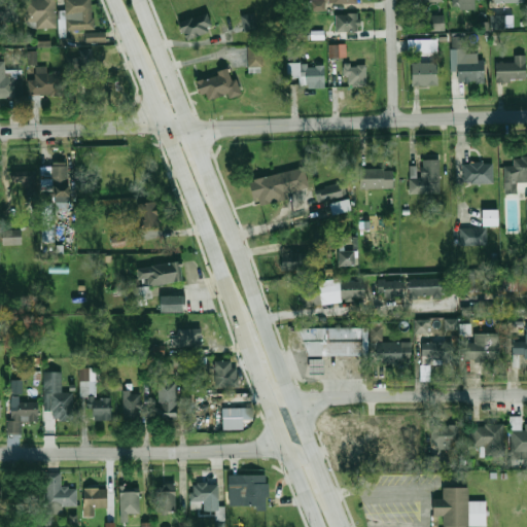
[(19,0),(0,0),(0,22),(19,22),(19,0)]
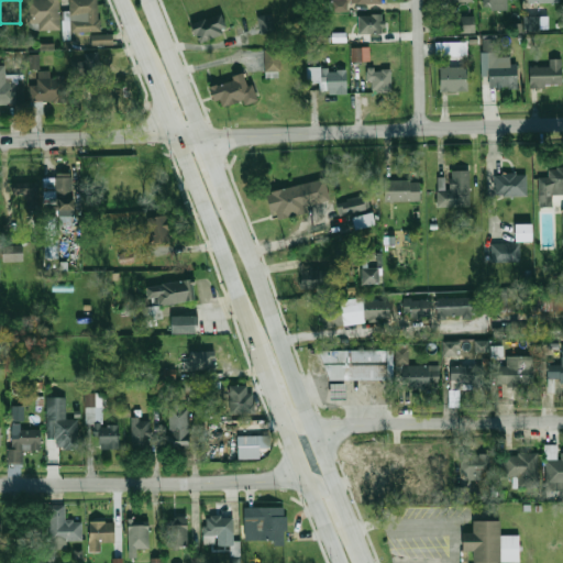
[(28,0),(28,29),(59,29),(59,0),(28,0)]
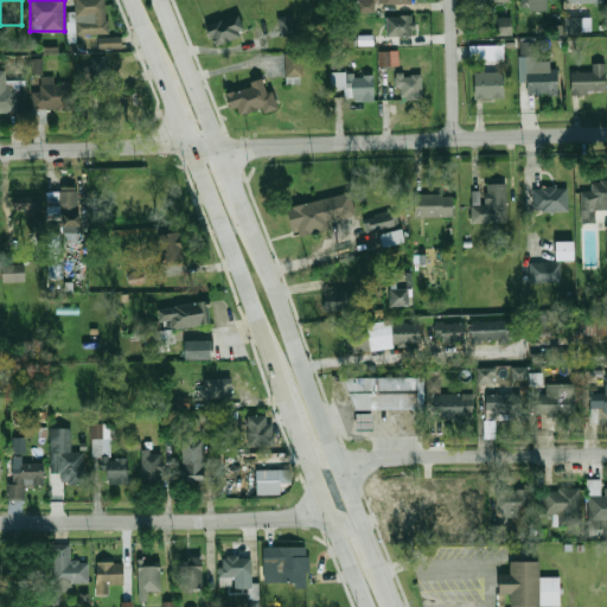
[(75,0),(75,34),(106,34),(106,0),(75,0)]
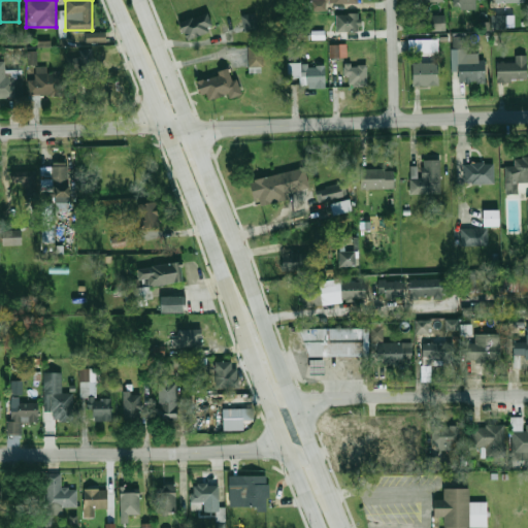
[(324,0),(310,0),(310,11),(324,11),(324,0)]
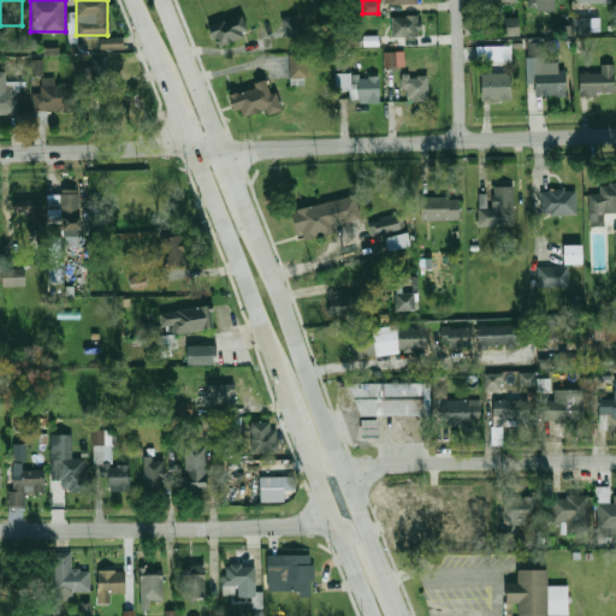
[(528,0),(528,11),(555,11),(555,0),(528,0)]
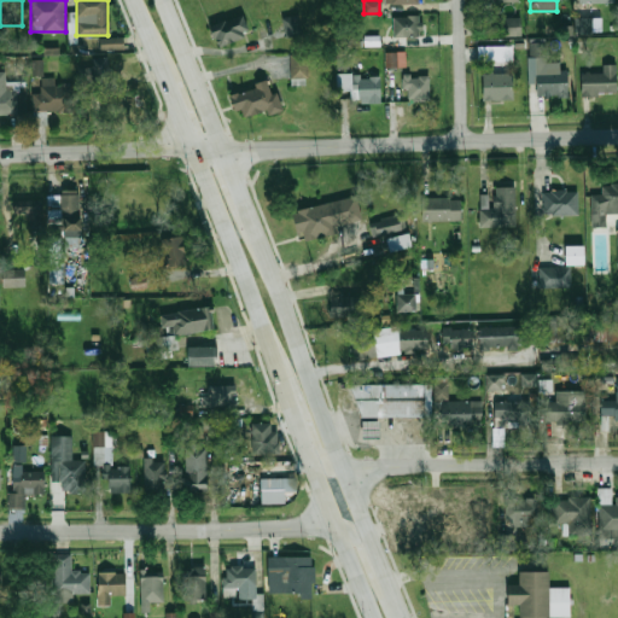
[(301,34),(297,15),(281,18),(286,36),(301,34)]
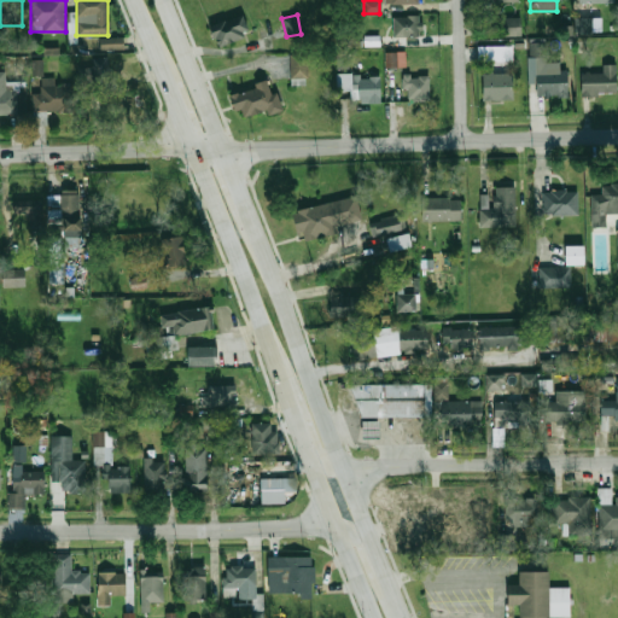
[(216,50),(209,29),(240,16),(246,31),(242,34),(243,39),(216,50)]
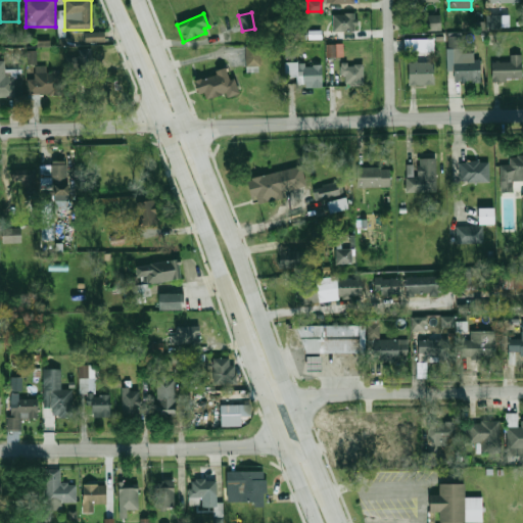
[(333,13),(333,31),(357,31),(357,13),(333,13)]
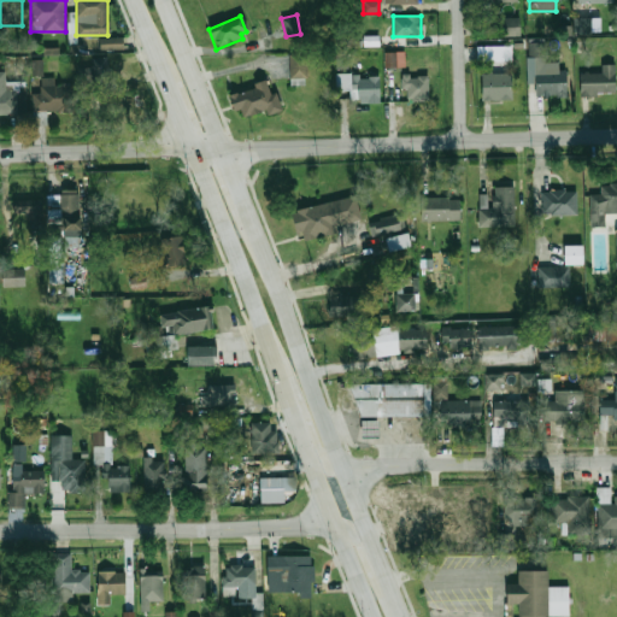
[(519,18),(504,18),(504,35),(519,36),(519,18)]
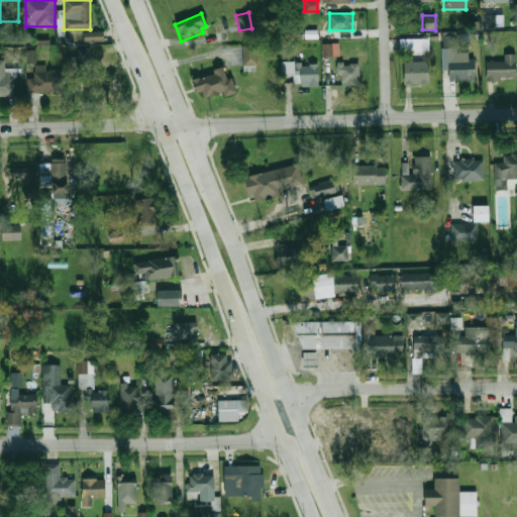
[(495,15),(481,15),(481,28),(496,28),(495,15)]
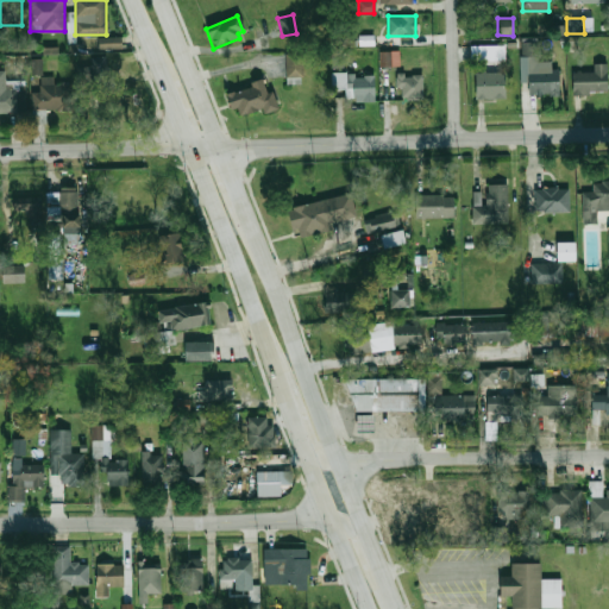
[(120,38),(99,37),(99,48),(120,49),(120,38)]
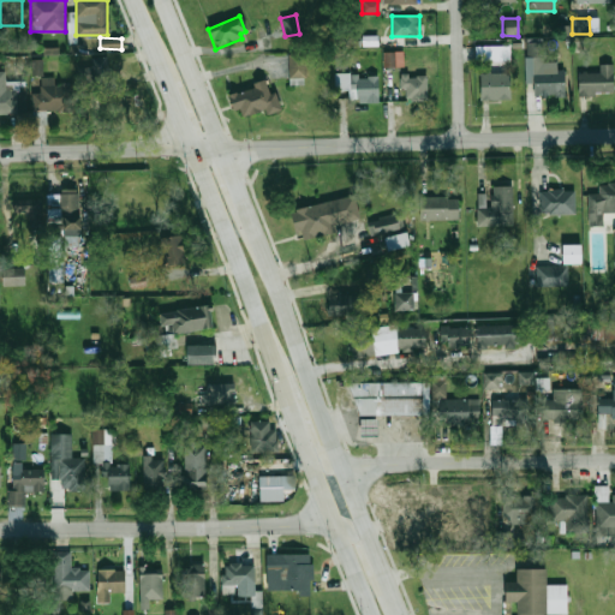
[(362,47),(362,37),(376,37),(376,47),(362,47)]
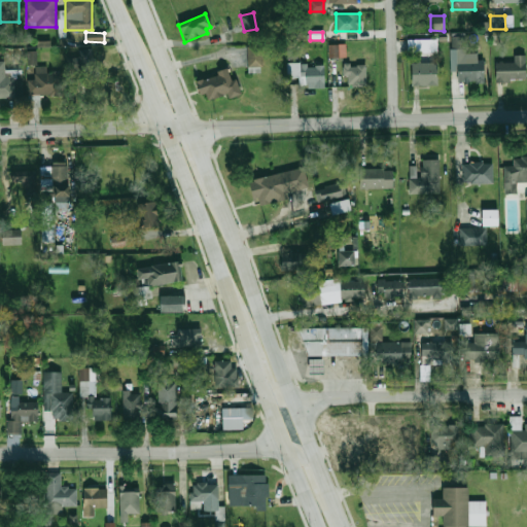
[(483,53),(465,53),(465,37),(452,37),(452,82),(483,82),(483,53)]
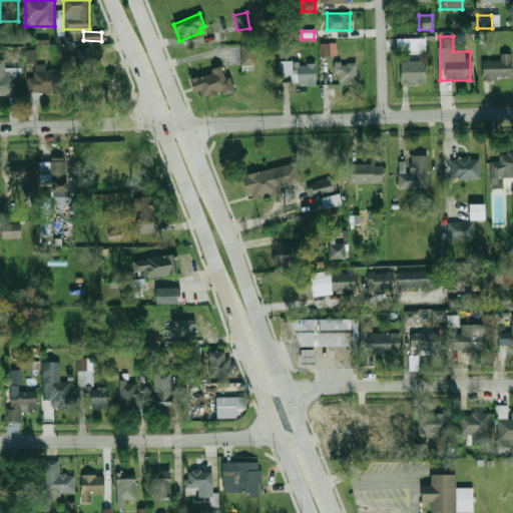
[(397,51),(426,51),(426,38),(397,38),(397,51)]
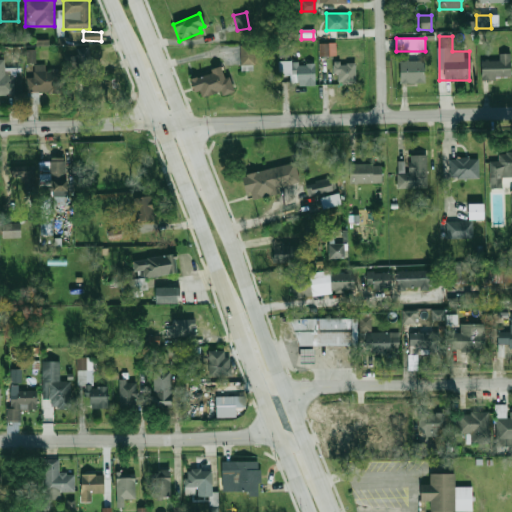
[(336,56),(336,42),(319,43),(319,56),(336,56)]
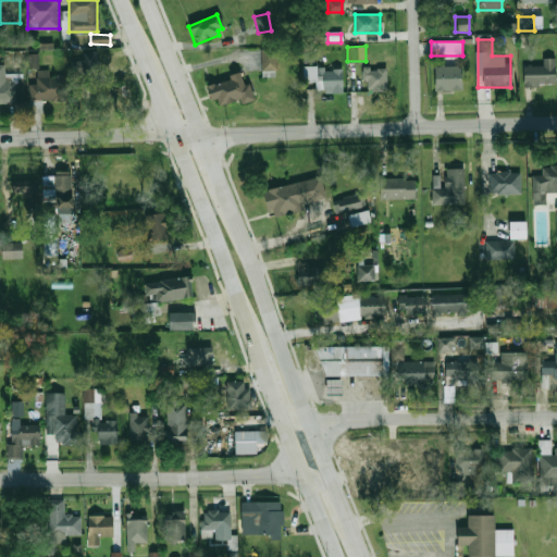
[(261,78),(260,50),(274,50),(275,78),(261,78)]
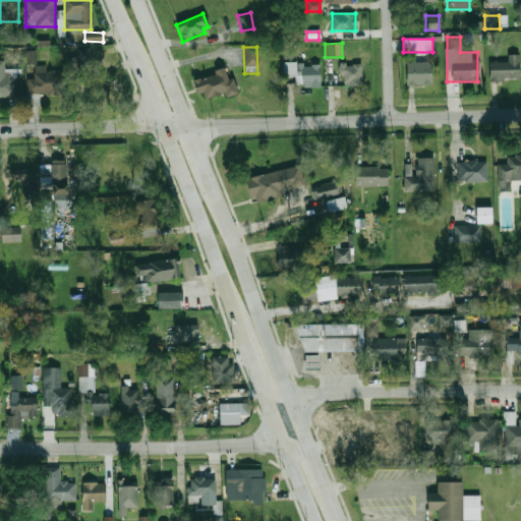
[(76,76),(95,73),(92,48),(73,50),(76,76)]
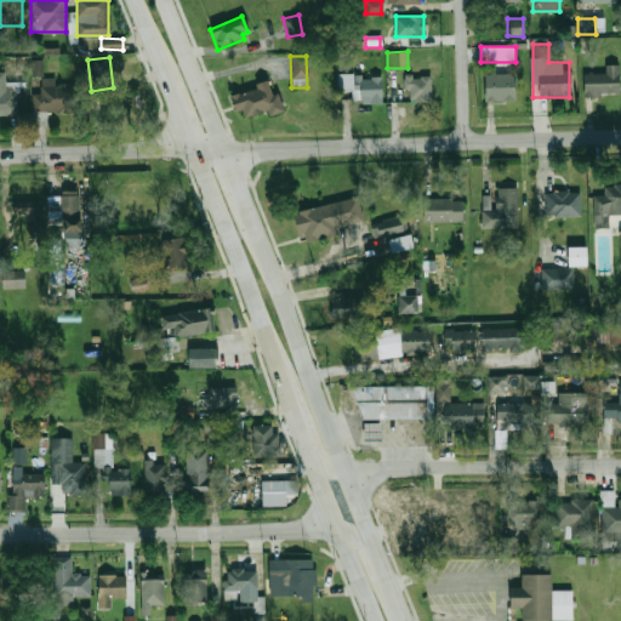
[(43,77),(44,61),(33,60),(32,75),(43,77)]
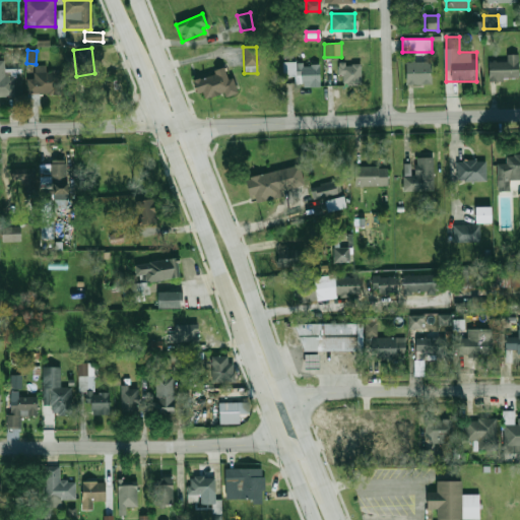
[(490,62),(490,80),(519,80),(519,53),(507,53),(507,62),(490,62)]
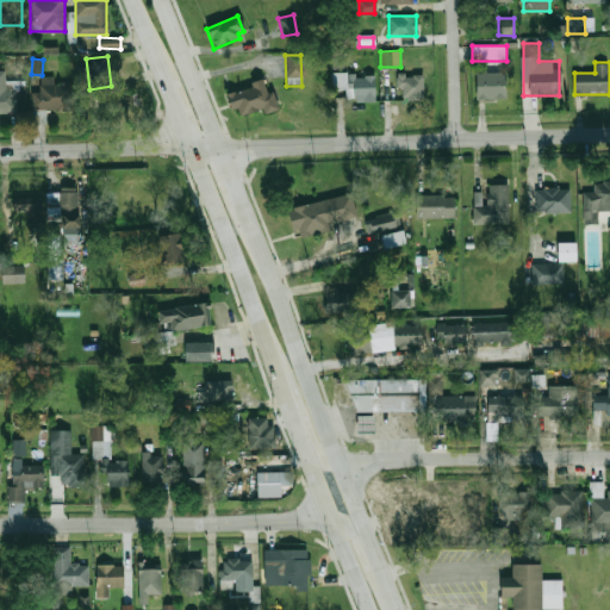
[(0,113),(26,113),(26,81),(6,81),(6,72),(0,72),(0,113)]
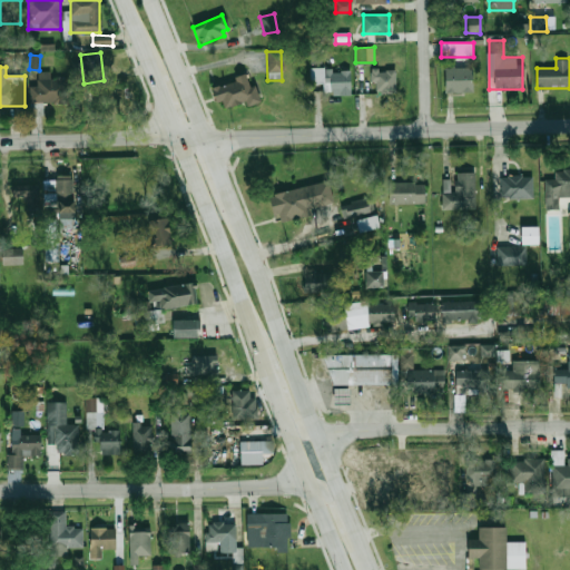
[(351,95),(331,96),(331,90),(325,90),(325,68),(330,68),(330,71),(338,71),(338,69),(351,69),(351,95)]
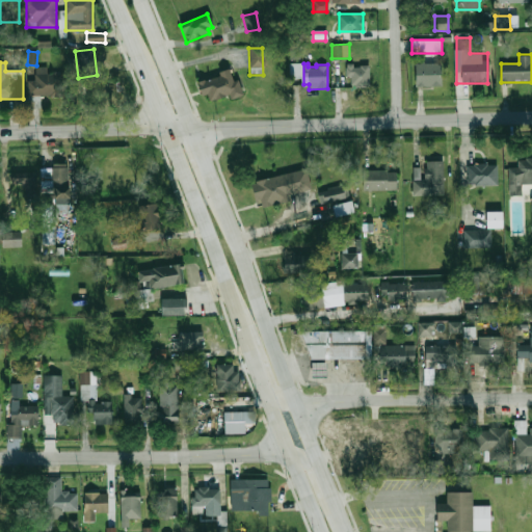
[(351,67),(358,67),(358,64),(368,64),(368,86),(349,86),(349,76),(345,76),(345,63),(351,63),(351,67)]
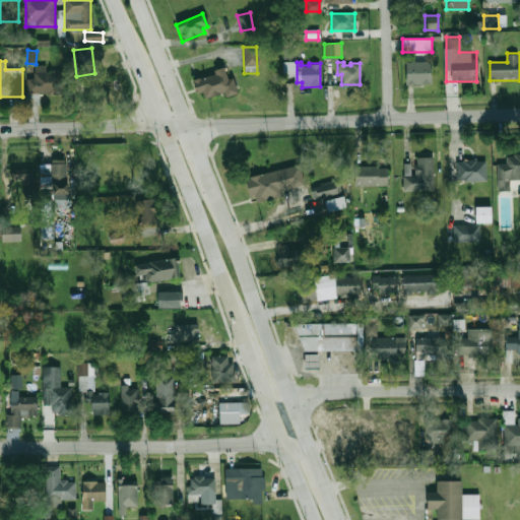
[(432,83),(432,62),(406,62),(406,83),(432,83)]
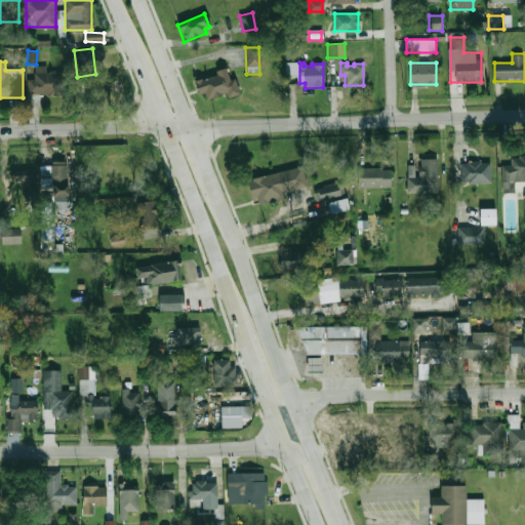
[(38,95),(63,94),(62,72),(48,73),(48,66),(35,66),(35,76),(28,77),(29,105),(39,105),(38,95)]
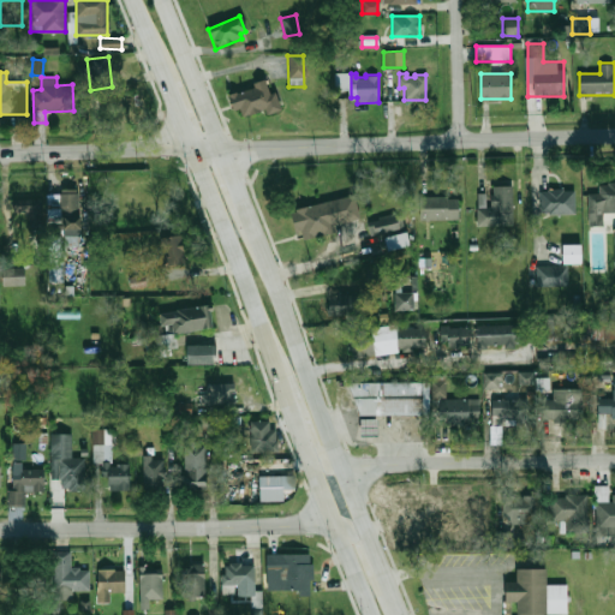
[(273,94),(279,108),(264,114),(262,111),(242,119),(237,109),(234,112),(227,97),(263,82),(269,96),(273,94)]
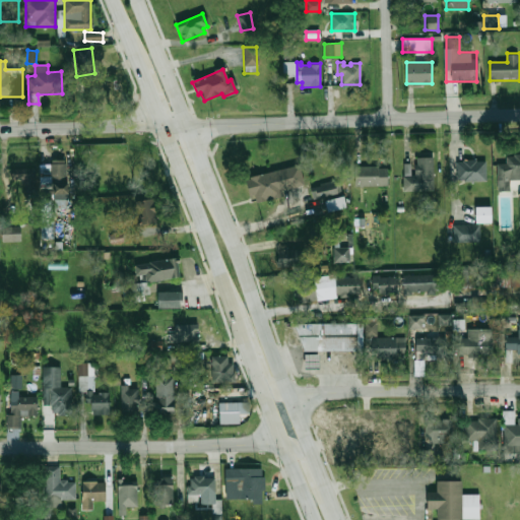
[(511,190),(510,181),(519,180),(519,153),(506,154),(507,164),(498,164),(499,191),(511,190)]
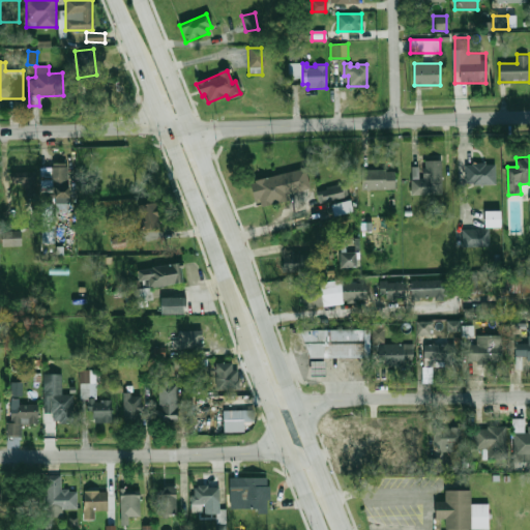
[(422,159),(422,168),(412,168),(412,195),(443,195),(443,159),(422,159)]
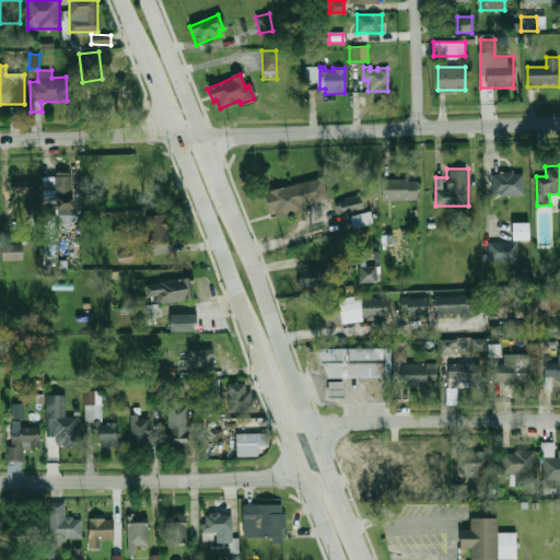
[(492,172),(492,195),(524,194),(524,172),(492,172)]
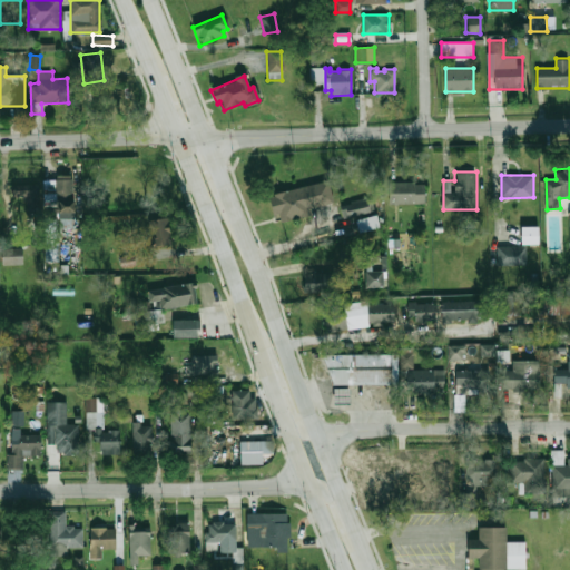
[(74,179),(56,179),(56,197),(74,197),(74,179)]
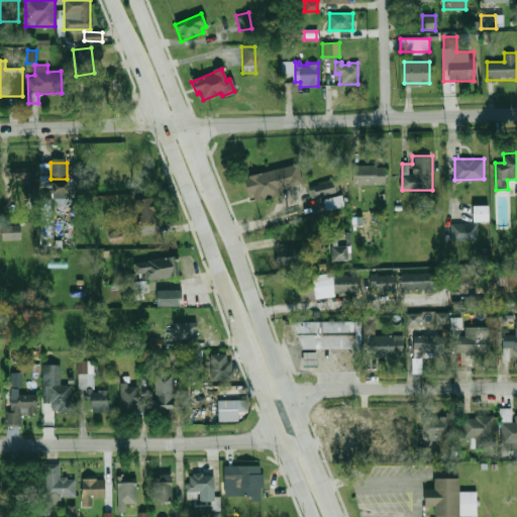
[(385,185),(385,166),(352,166),(352,185),(385,185)]
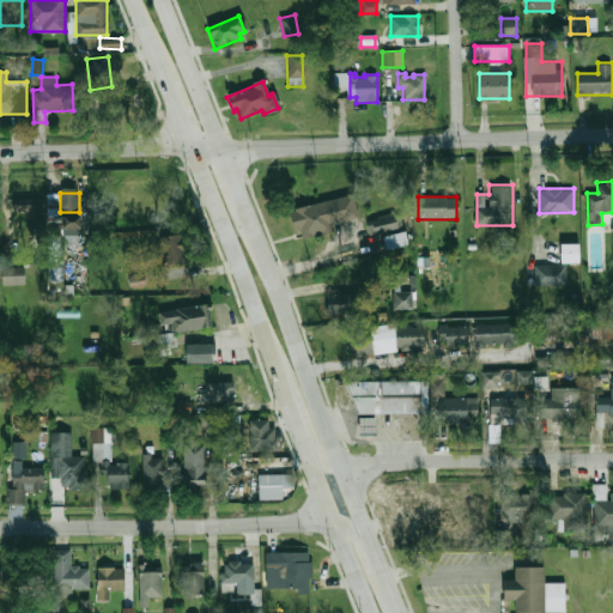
[(36,213),(37,199),(13,198),(12,212),(36,213)]
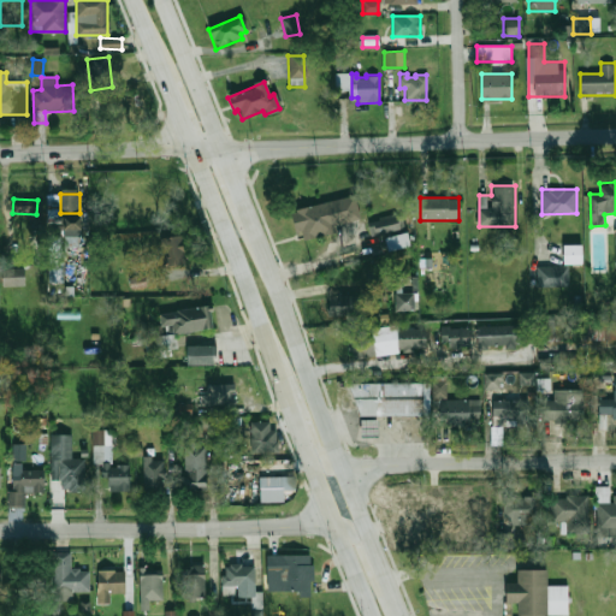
[(363,221),(357,199),(294,214),(298,236),(304,235),(307,243),(341,235),(338,227),(363,221)]
